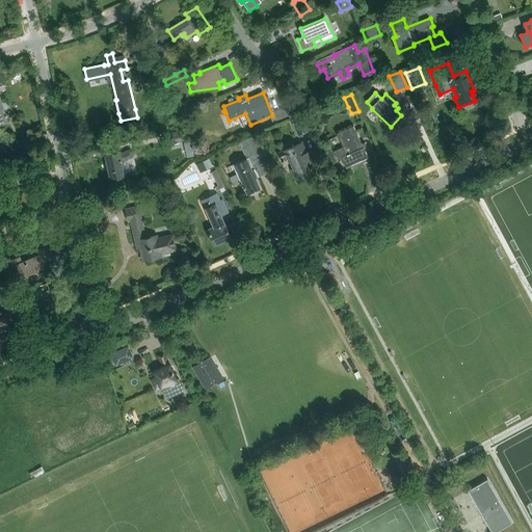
[(296,115),(292,105),(286,107),(273,112),(278,124),(296,115)]
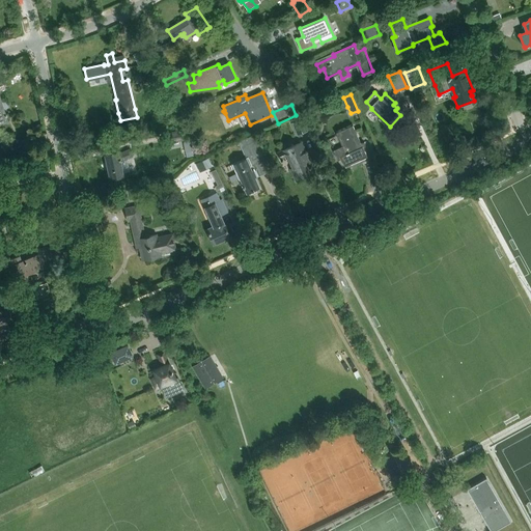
[(308,132),(303,119),(291,123),(298,136),(308,132)]
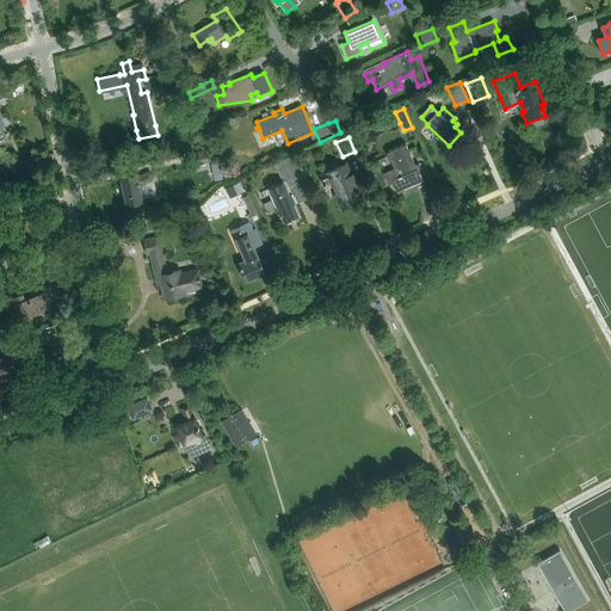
[(387,153),(395,170),(383,176),(387,184),(393,181),(397,191),(423,180),(407,143),(387,153)]
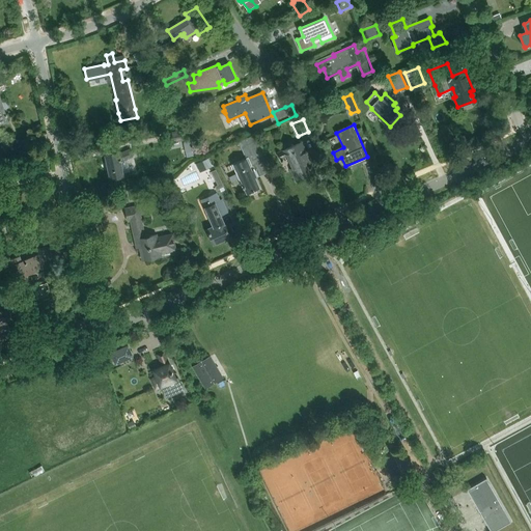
[(188,140),(186,131),(168,134),(170,143),(188,140)]
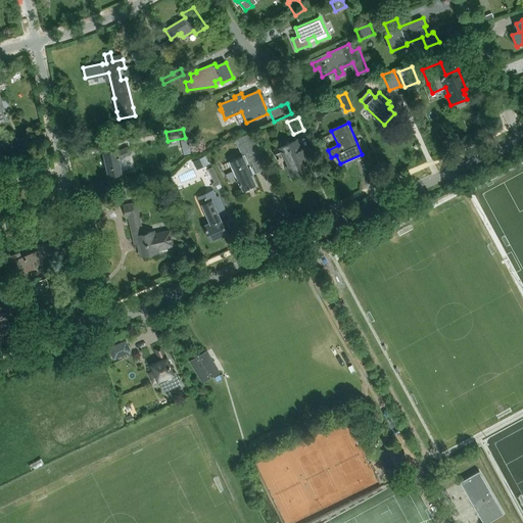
[(252,176),(253,176),(267,170),(250,134),(236,141),(242,155),(231,160),(234,169),(235,171),(237,176),(241,184),(239,184),(240,186),(241,186),(244,191),(247,189),(248,191),(254,189),(253,187),(256,186),(252,176)]
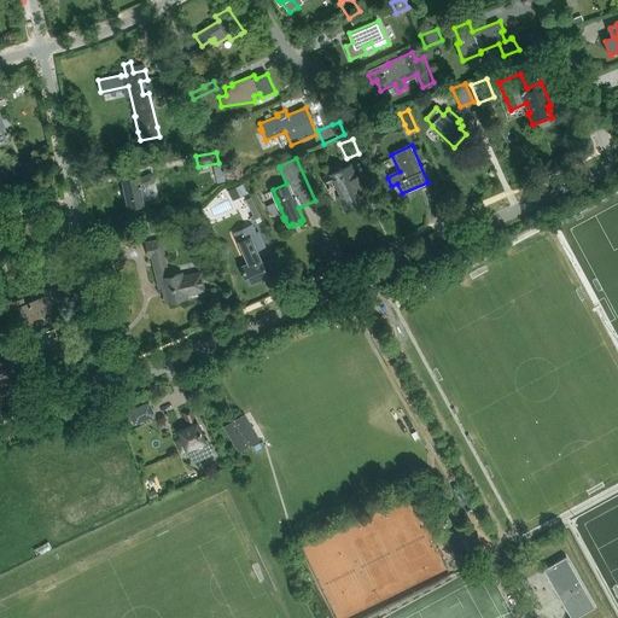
[(360,202),(366,199),(350,165),(324,178),(327,185),(336,181),(342,196),(339,197),(344,209),(350,207),(354,208),(359,205),(360,202)]
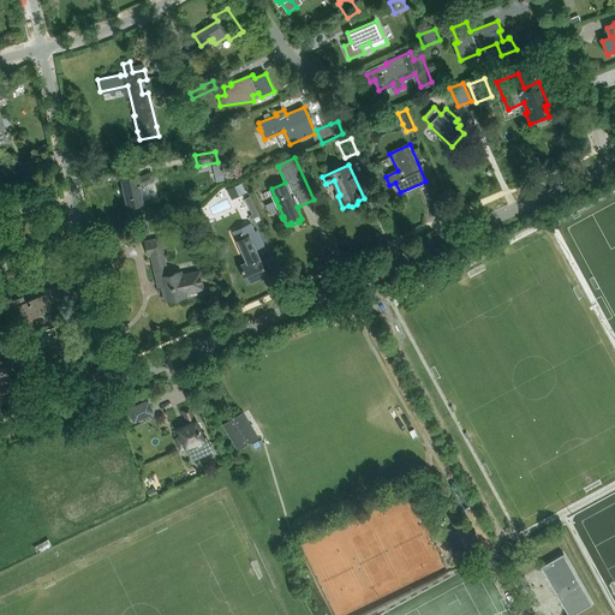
[(0,185),(12,181),(9,172),(0,174),(0,185)]
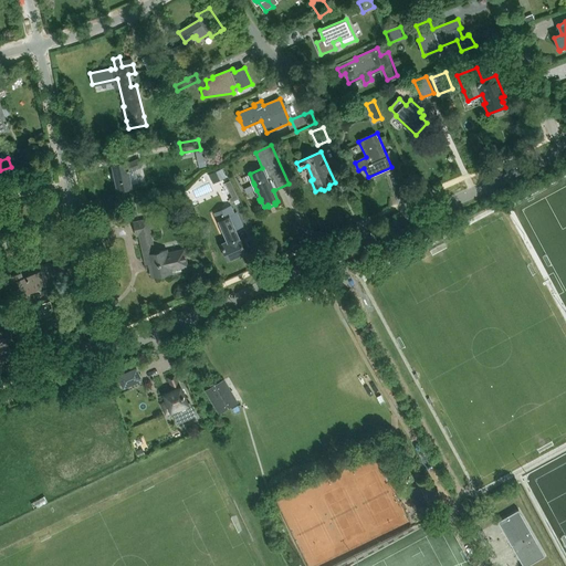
[(128,173),(142,166),(138,159),(126,164),(126,163),(112,165),(116,182),(114,184),(115,189),(117,189),(117,190),(132,187),(128,173)]
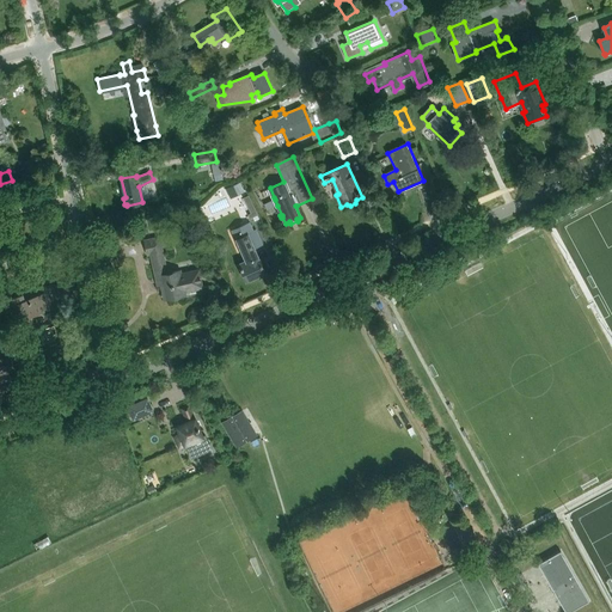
[(240,183),(226,189),(231,199),(244,193),(240,183)]
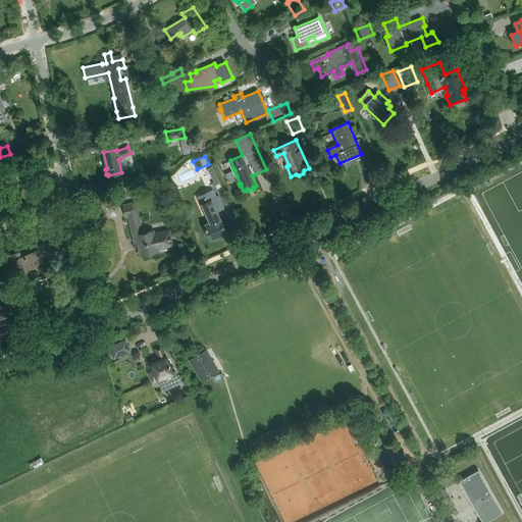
[(208,202),(203,204),(211,223),(205,225),(210,239),(212,238),(213,239),(218,237),(218,236),(226,231),(222,221),(221,222),(216,212),(223,209),(218,197),(216,198),(213,191),(204,195),(205,199),(207,199),(208,202)]
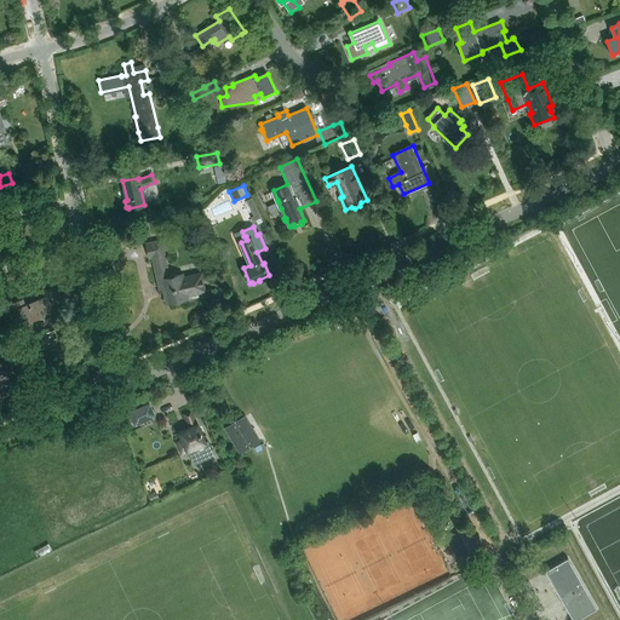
[(168,250),(166,240),(147,244),(150,258),(154,257),(160,288),(166,287),(168,303),(172,302),(176,304),(182,303),(184,299),(187,299),(187,294),(205,291),(201,274),(182,277),(182,274),(168,276),(164,251),(168,250)]
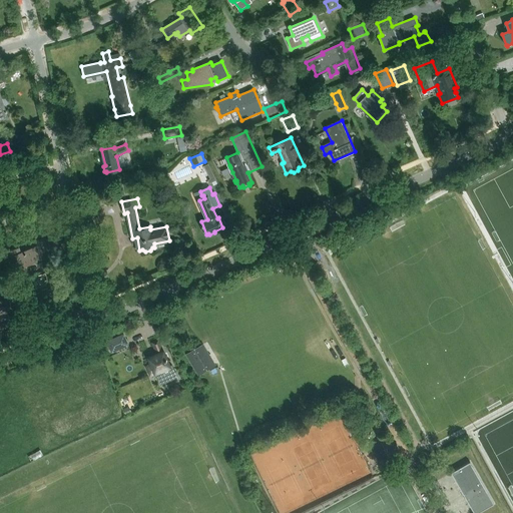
[(21,251),(19,246),(6,251),(10,264),(18,261),(20,268),(41,261),(36,245),(21,251)]
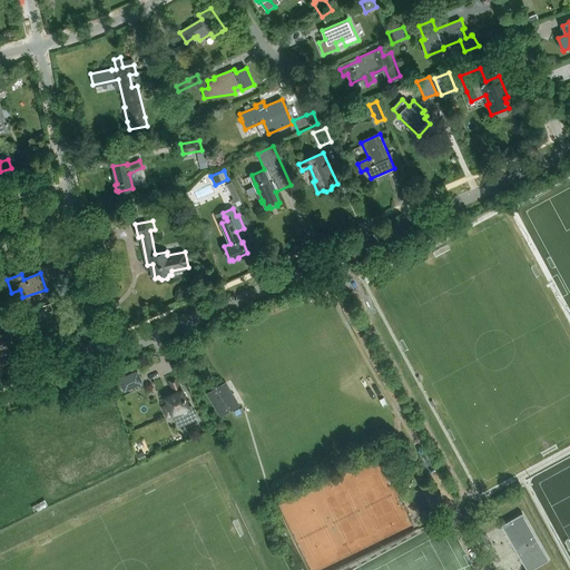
[(8,343),(13,342),(8,327),(0,330),(0,365),(13,361),(8,343)]
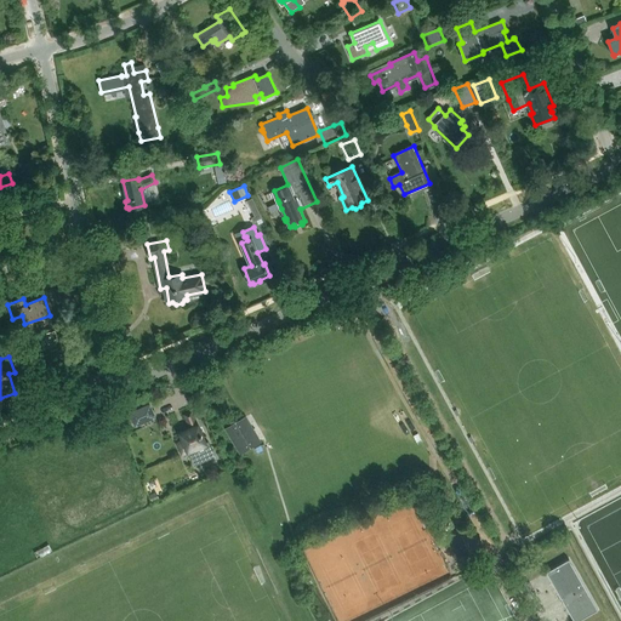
[(144,408),(126,415),(132,428),(149,421),(144,408)]
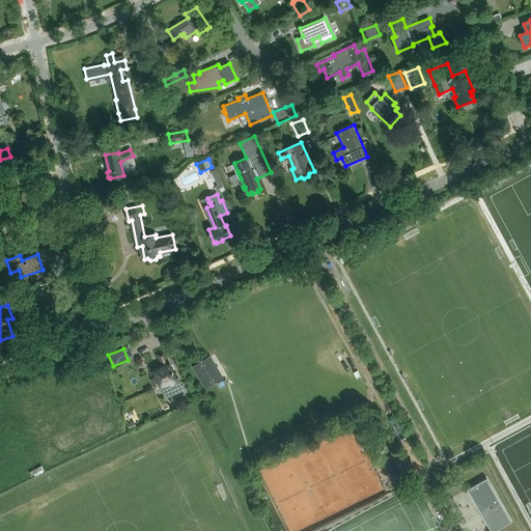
[(158,378),(152,380),(157,388),(162,386),(164,392),(182,385),(178,378),(175,379),(164,352),(158,355),(163,366),(155,370),(158,378)]
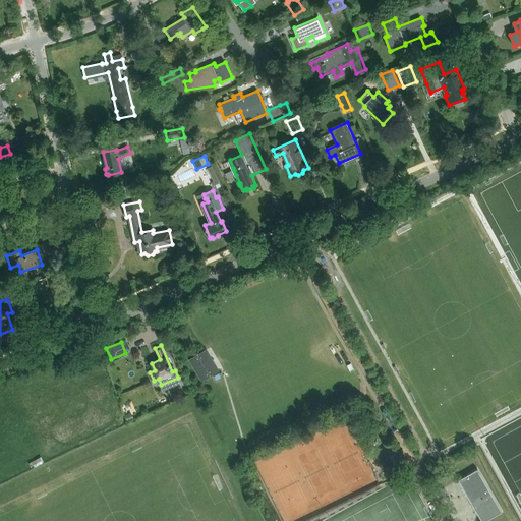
[(201,381),(219,371),(207,350),(189,360),(201,381)]
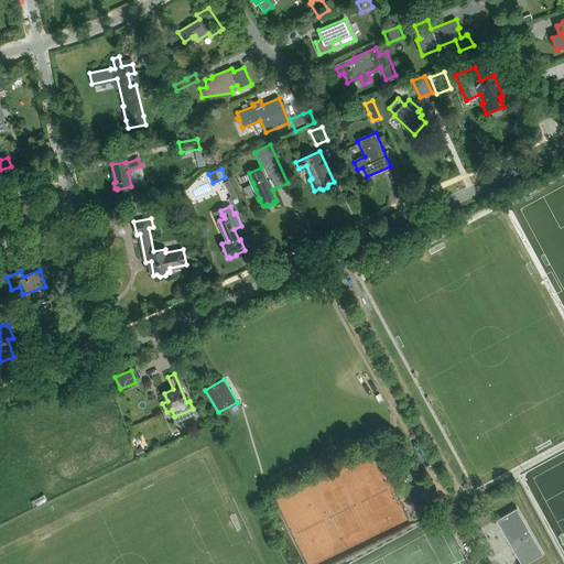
[(527,563),(543,554),(518,509),(498,520),(522,563),(527,563)]
